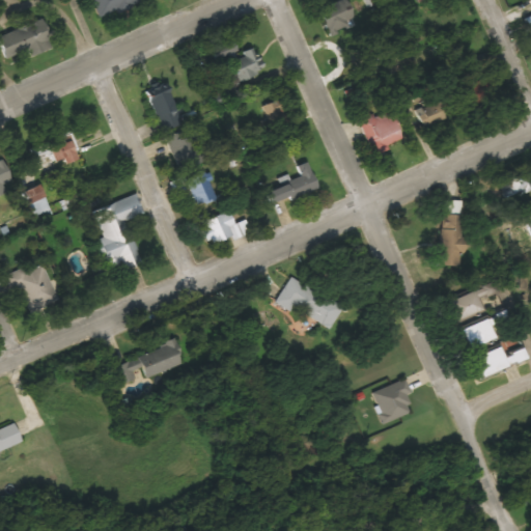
[(91,0),(98,17),(144,0),(91,0)]
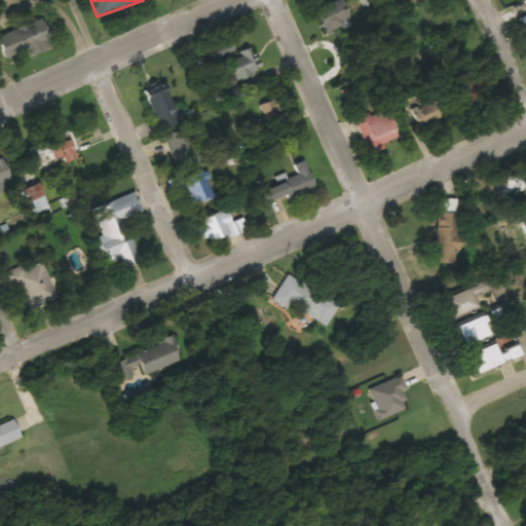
[(347,3),(318,3),(318,29),(347,29),(347,3)]
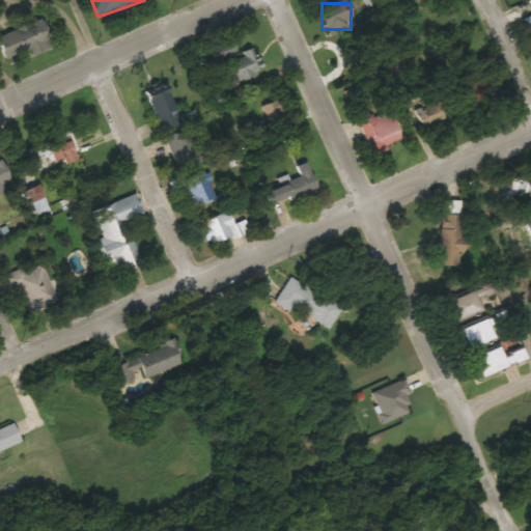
[(51,49),(43,22),(0,34),(0,43),(6,62),(51,49)]
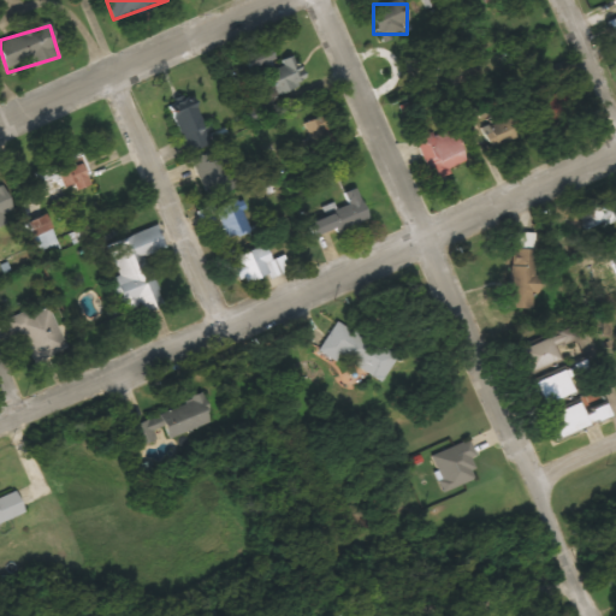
[(304,83),(294,58),(265,70),(276,95),(304,83)]
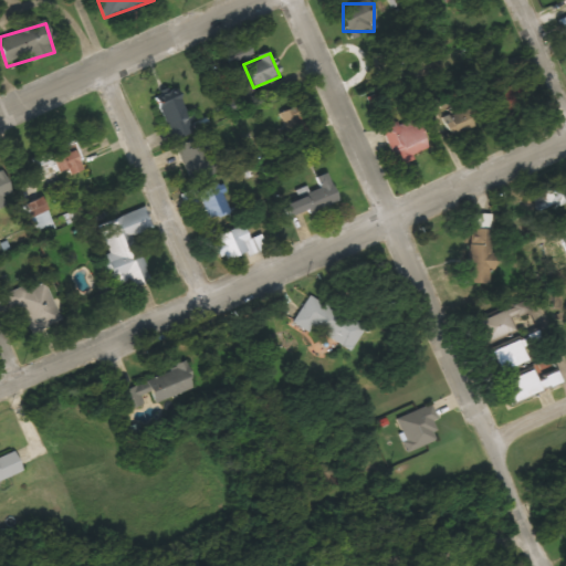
[(494,84),(499,109),(530,104),(525,79),(494,84)]
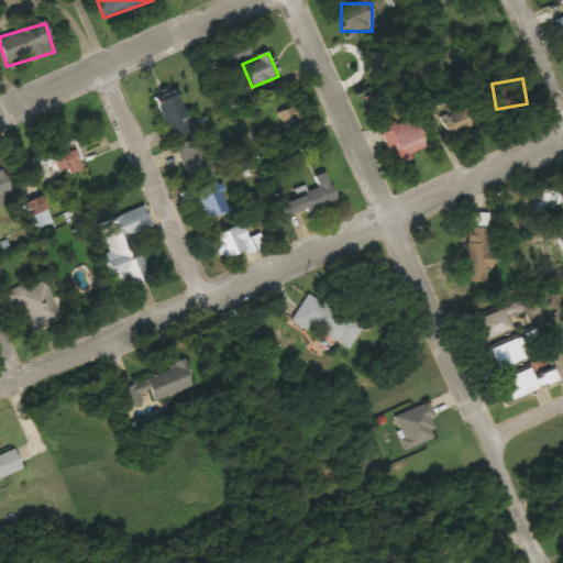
[(194,130),(177,94),(156,103),(172,140),(194,130)]
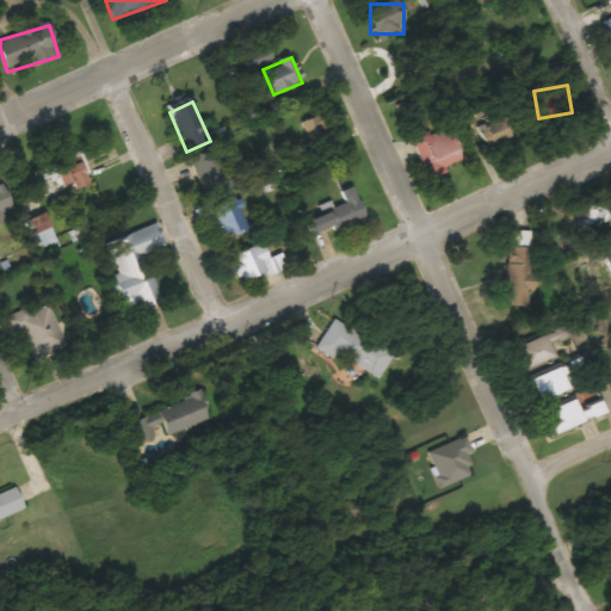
[(301,123),(316,160),(334,152),(319,115),(301,123)]
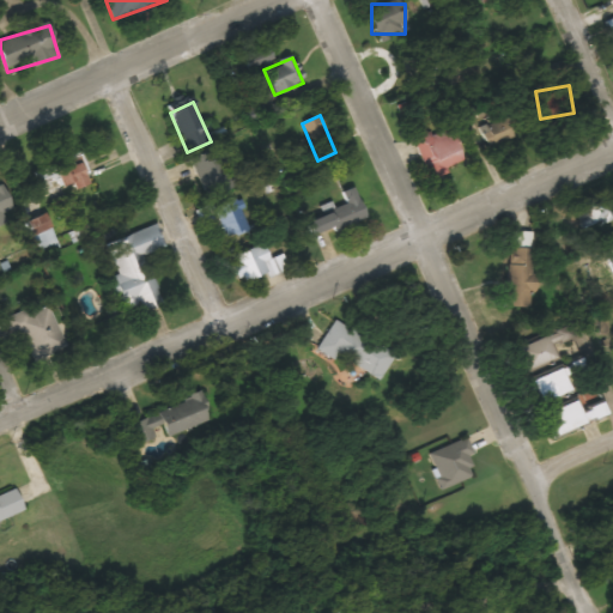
[(480,128),(490,150),(516,137),(508,116),(480,128)]
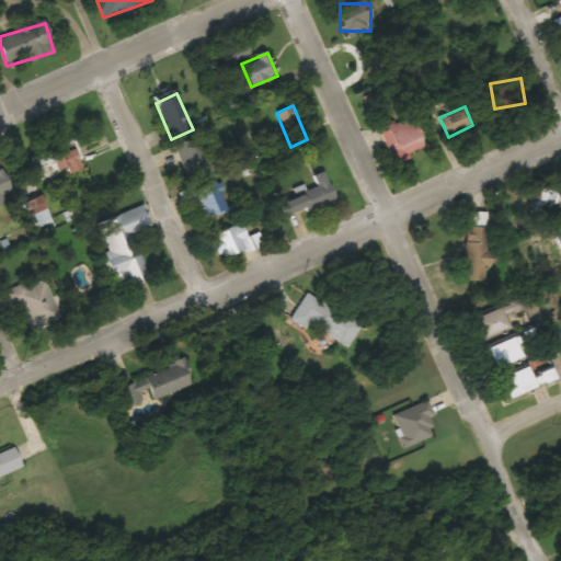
[(392,163),(428,150),(415,114),(379,127),(392,163)]
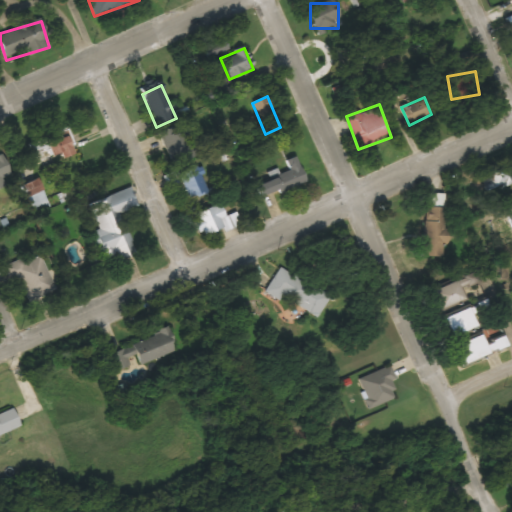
[(159,136),(177,166),(197,154),(179,123),(159,136)]
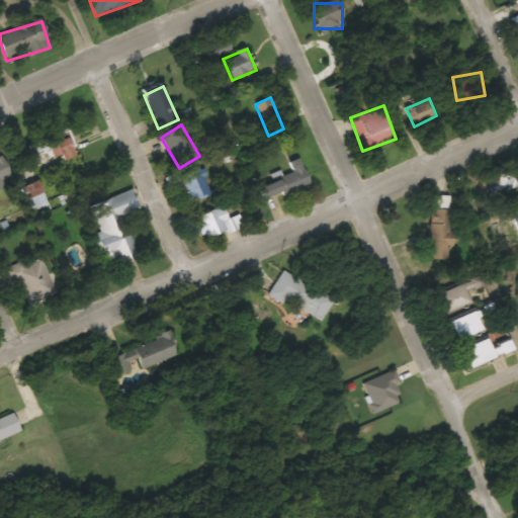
[(51,160),(74,157),(70,133),(47,136),(51,160)]
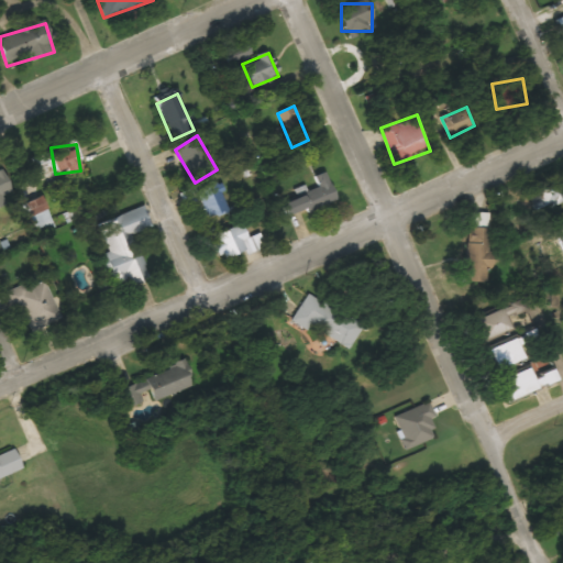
[(0,206),(7,202),(3,195),(13,190),(3,168),(0,169),(0,206)]
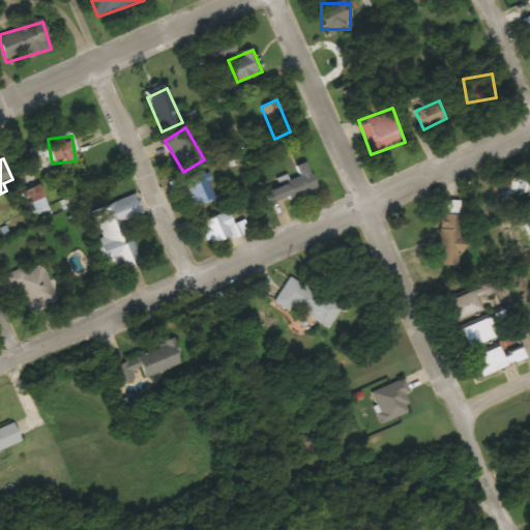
[(296,166),(300,178),(266,190),(271,205),(316,188),(306,162),(296,166)]
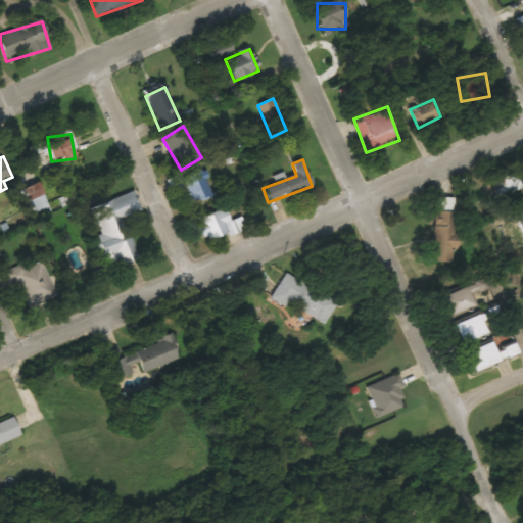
[(488,174),(497,196),(522,186),(522,177),(517,162),(488,174)]
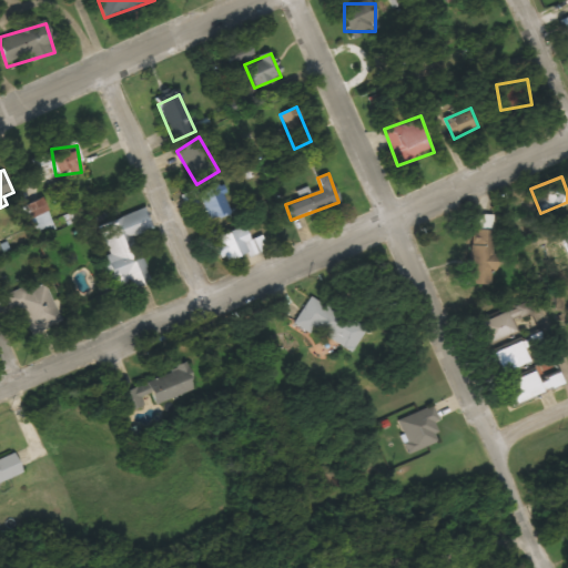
[(198,194),(211,222),(232,212),(219,184),(198,194)]
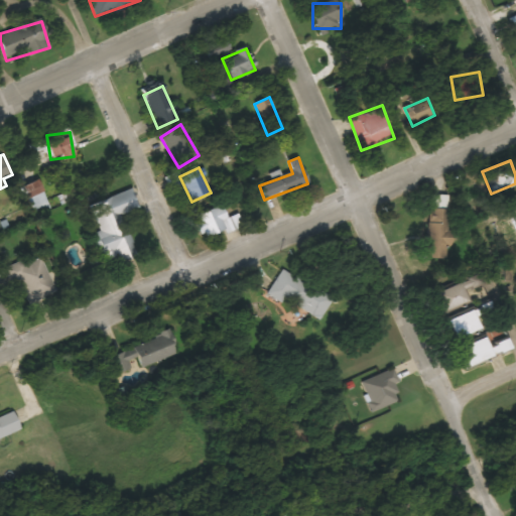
[(36,213),(49,208),(39,185),(27,190),(36,213)]
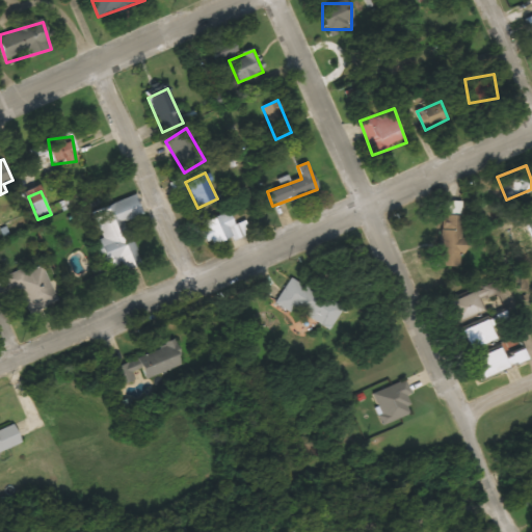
[(462,202),(443,202),(442,264),(462,264),(462,202)]
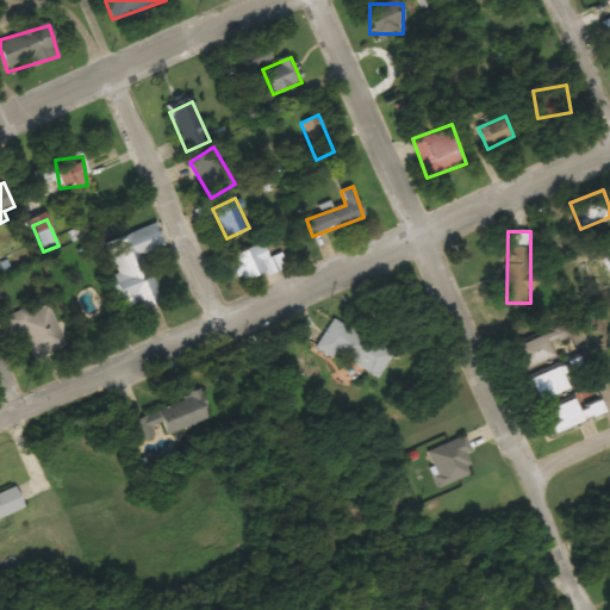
[(232,255),(244,282),(274,269),(262,242),(232,255)]
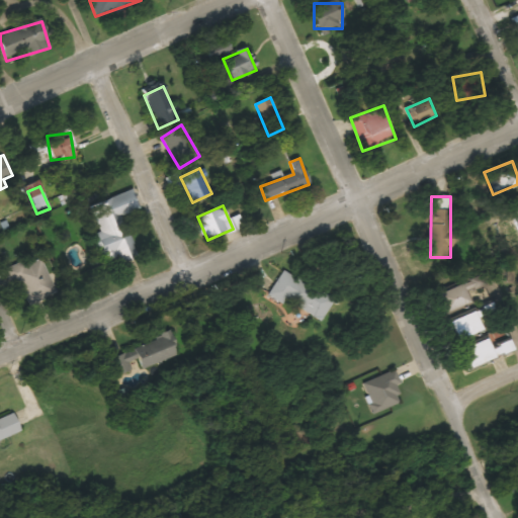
[(138,257),(125,224),(95,235),(105,260),(119,255),(121,263),(138,257)]
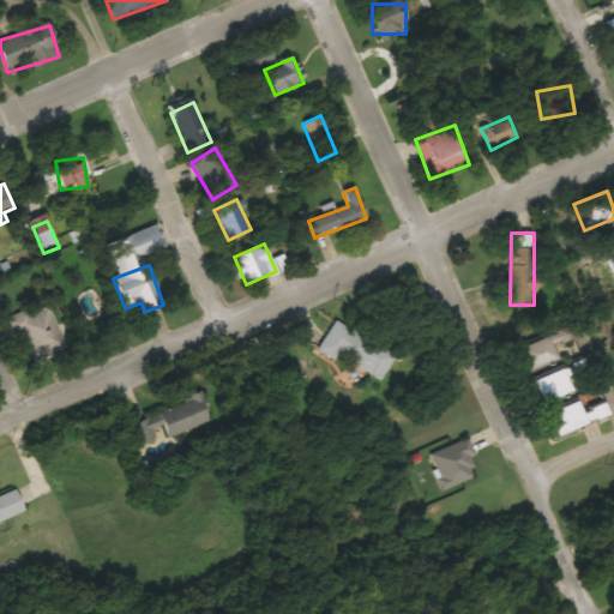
[(31,360),(64,349),(49,305),(6,319),(12,338),(23,335),(31,360)]
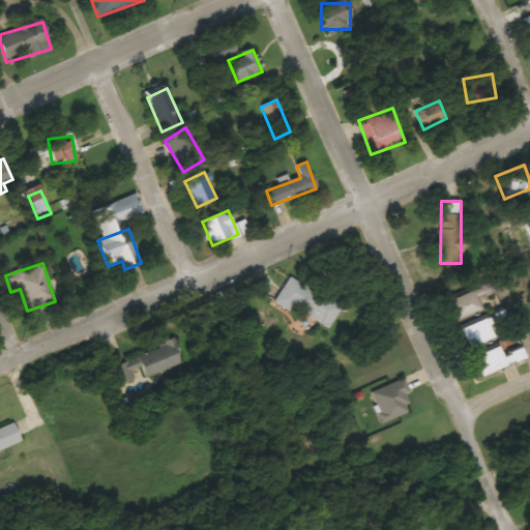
[(275,301),(328,328),(341,304),(288,277),(275,301)]
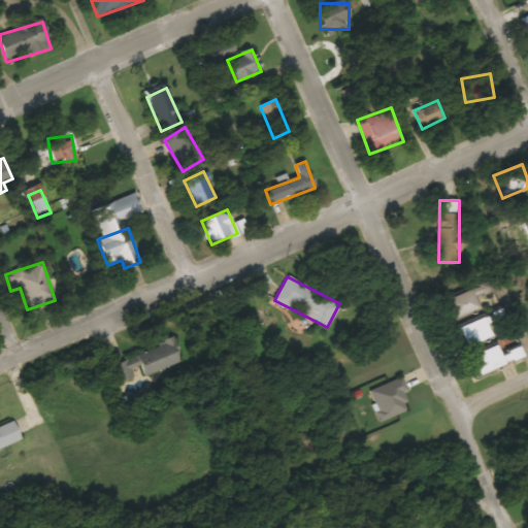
[(482,309),(477,298),(494,291),(491,283),(447,299),(455,320),(482,309)]
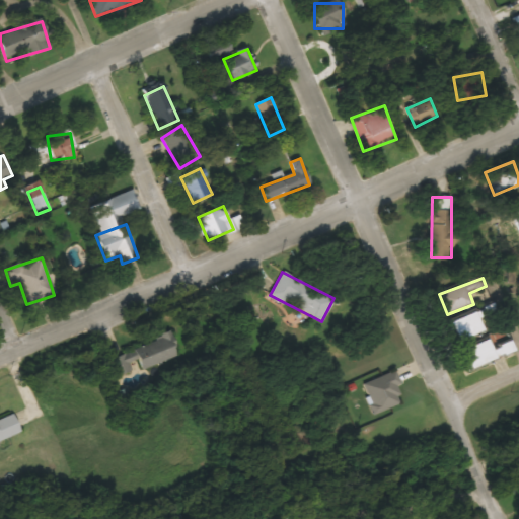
[(460,342),(486,330),(477,311),(451,322),(460,342)]
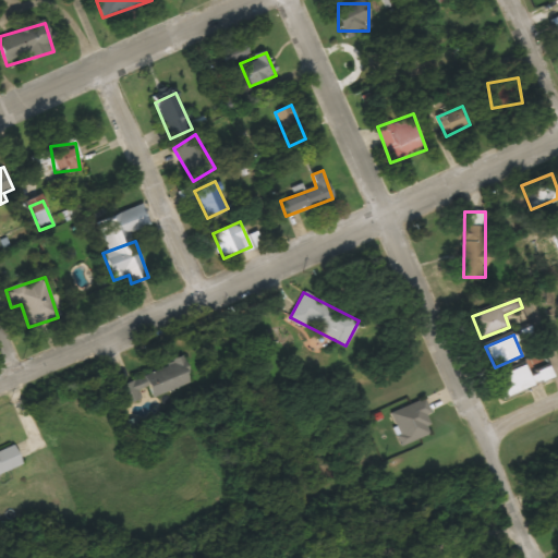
[(191,384),(184,362),(117,383),(123,404),(152,396),(191,384)]
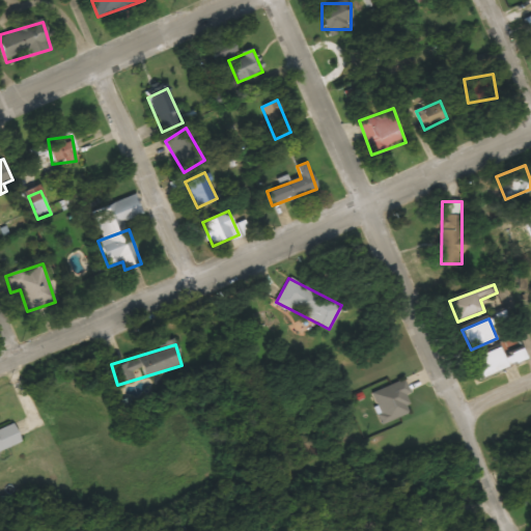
[(480,379),(508,370),(502,348),(474,357),(480,379)]
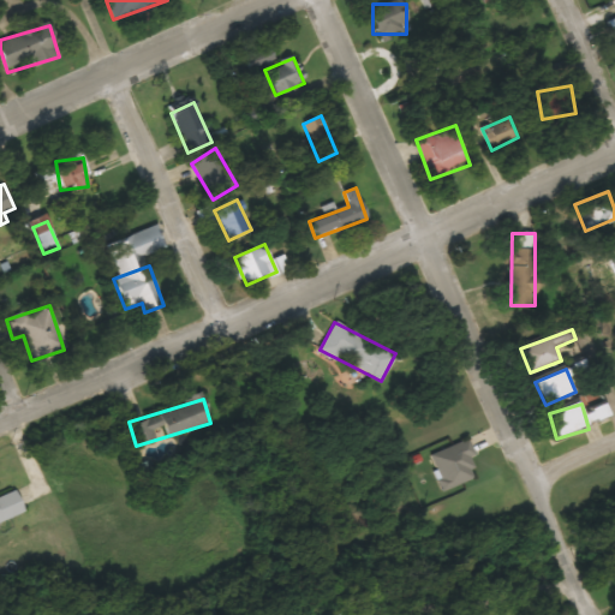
[(0,523),(24,514),(15,489),(0,494),(0,523)]
